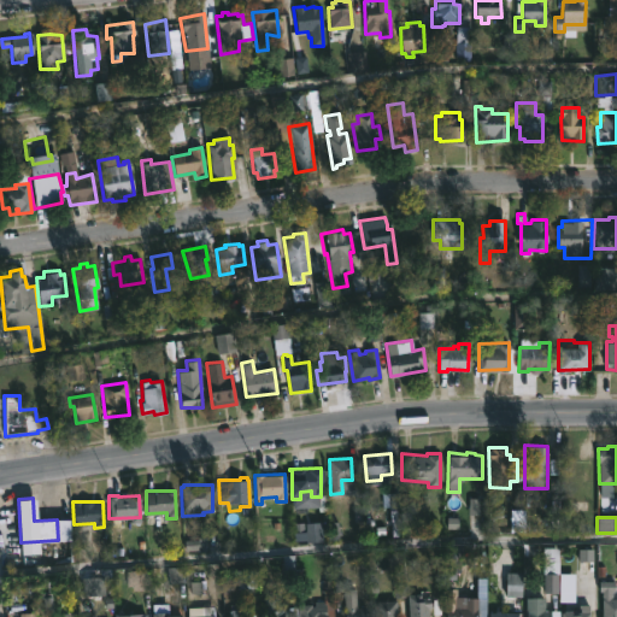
[(558,573),(558,593),(544,593),(542,547),(558,546),(558,573)]
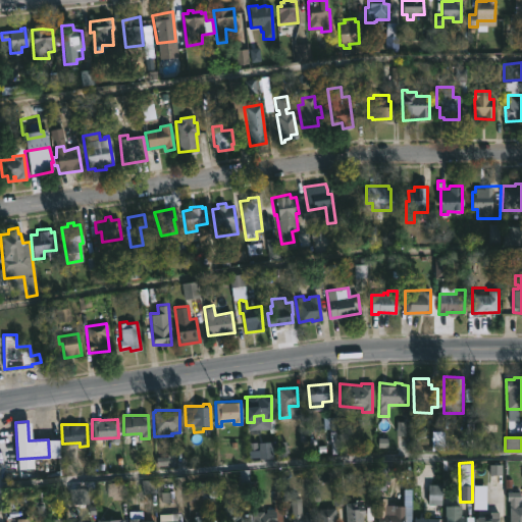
[(503,505),(503,477),(491,477),(491,505),(503,505)]
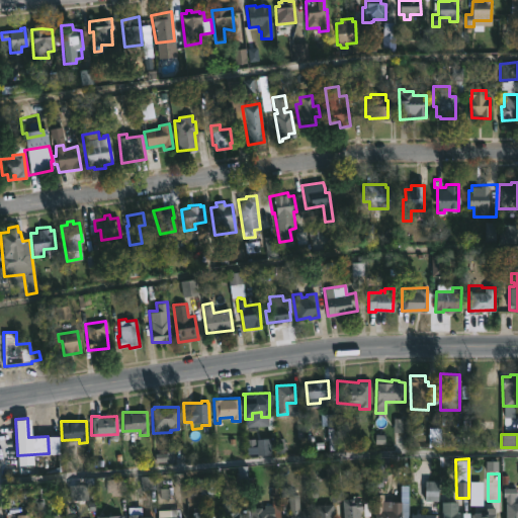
[(516,488),(516,497),(513,497),(513,502),(517,502),(517,517),(505,517),(505,496),(503,496),(503,488),(516,488)]
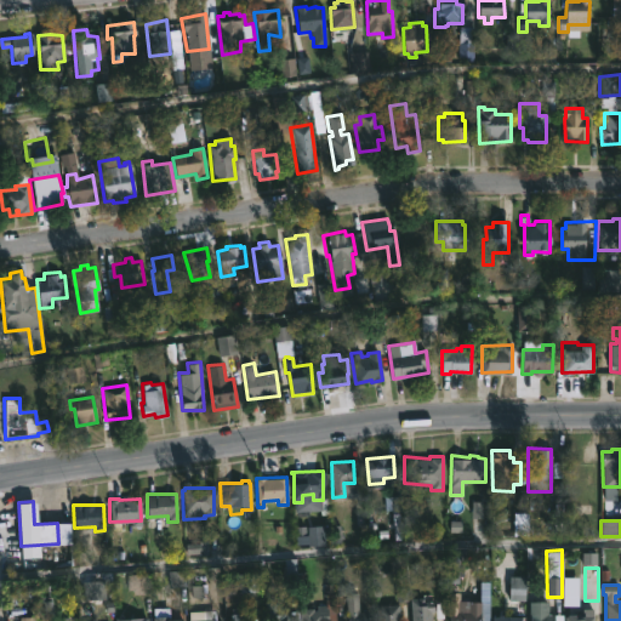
[(459,611),(467,611),(467,602),(488,603),(489,614),(480,614),(480,620),(448,620),(448,592),(459,592),(459,611)]
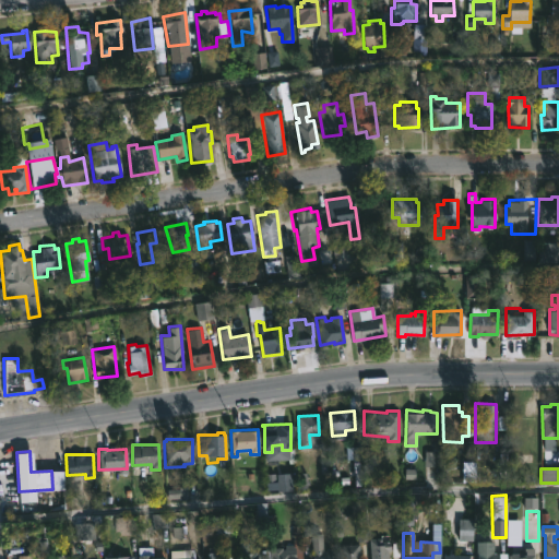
[(322,534),(322,550),(332,549),(332,558),(308,558),(312,558),(311,534),(322,534)]
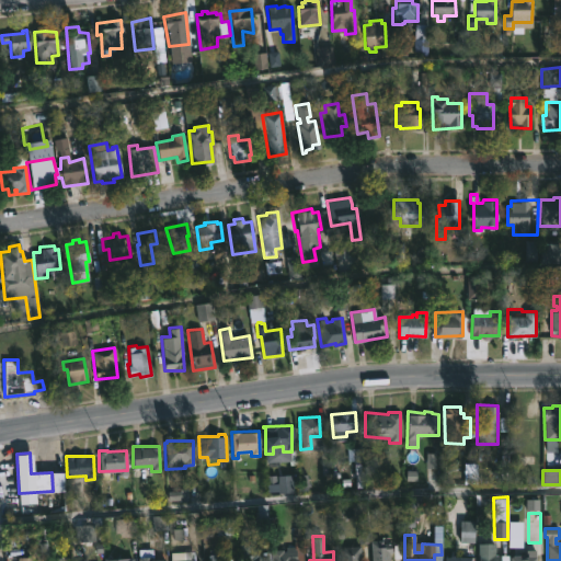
[(386,544),(386,546),(389,546),(389,560),(370,560),(370,540),(386,539),(386,544)]
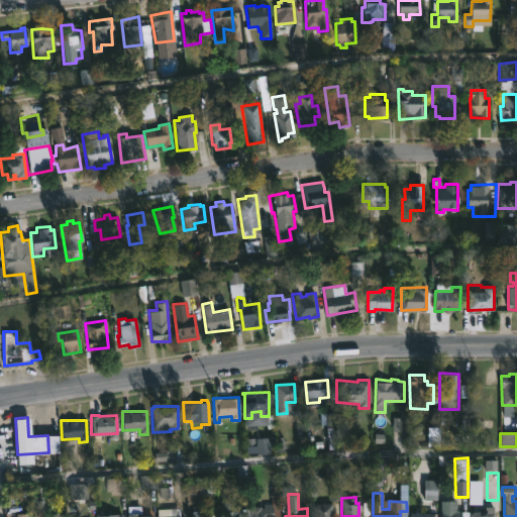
[(231,501),(231,507),(239,507),(239,516),(222,516),(222,515),(219,515),(220,501),(231,501)]
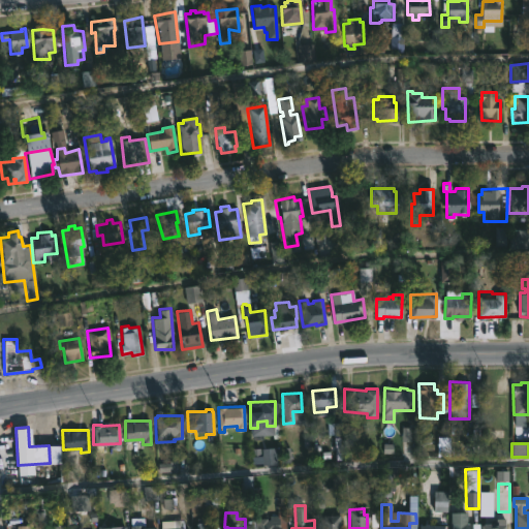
[(466,512),(466,523),(478,523),(478,528),(450,528),(452,523),(449,523),(449,512),(466,512)]
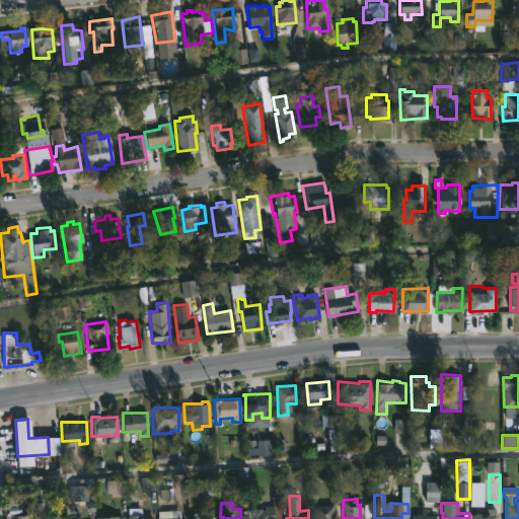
[(332,505),(334,518),(314,518),(313,506),(332,505)]
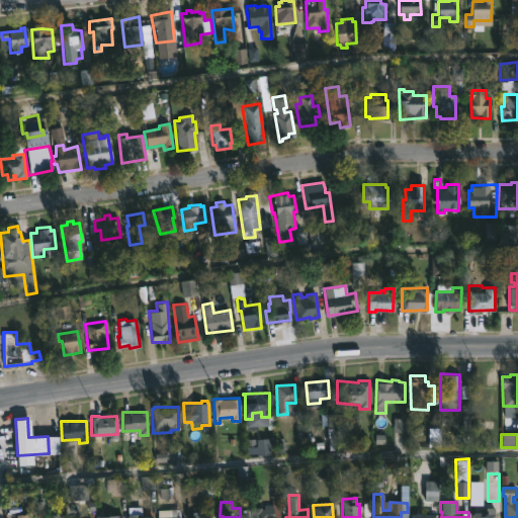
[(141,514),(141,517),(153,516),(153,517),(127,517),(127,507),(140,507),(141,514)]
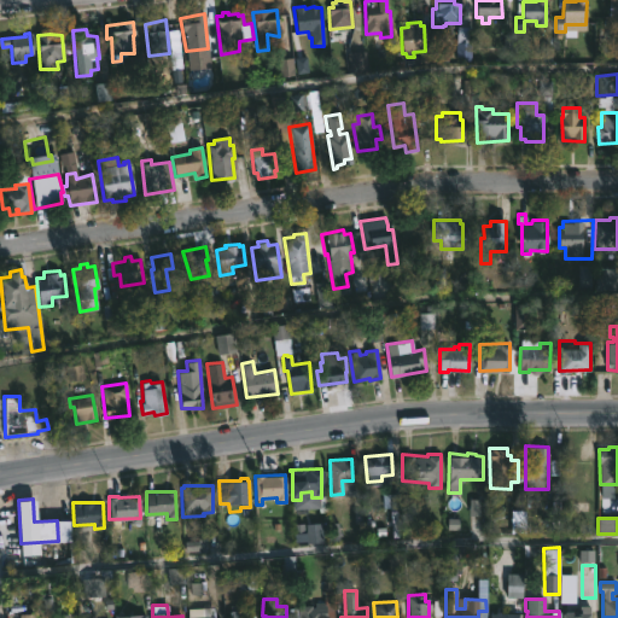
[(319,605),(319,606),(325,605),(326,617),(299,617),(299,606),(319,605)]
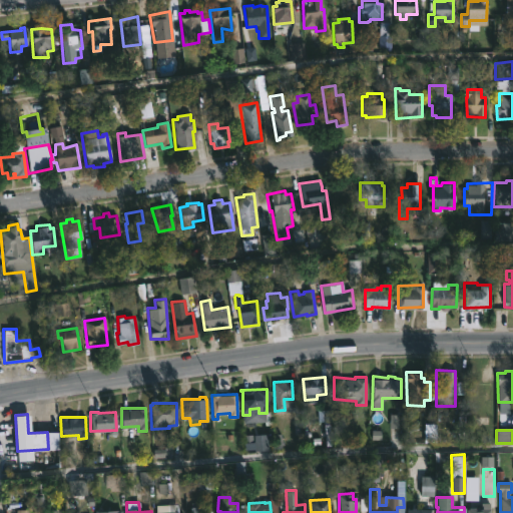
[(489,504),(489,512),(465,512),(465,509),(471,509),(471,507),(474,507),(474,509),(483,509),(483,504),(489,504)]
